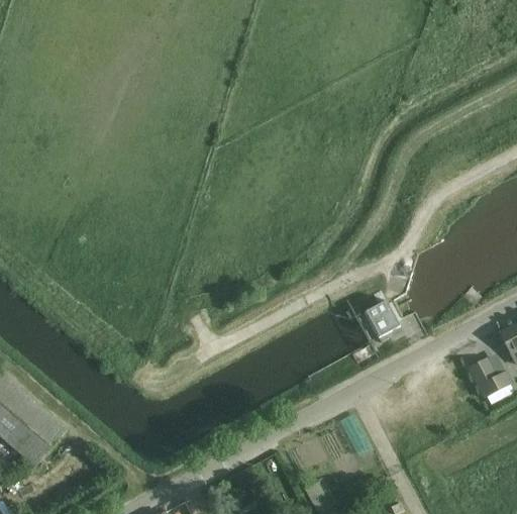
[(400,325),(397,319),(386,299),(365,311),(379,336),(400,325)]
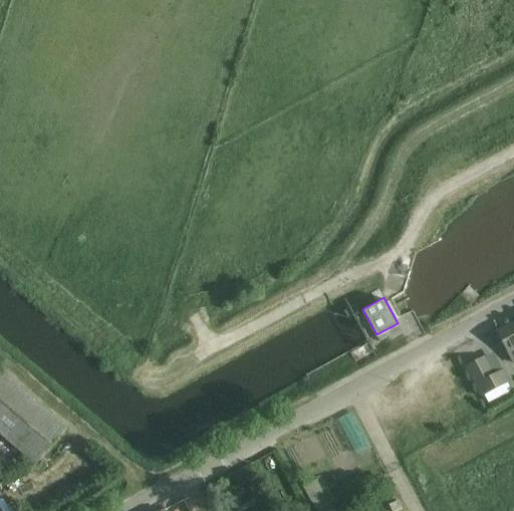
[(513,320),(497,329),(506,347),(512,359),(513,358),(513,320)]
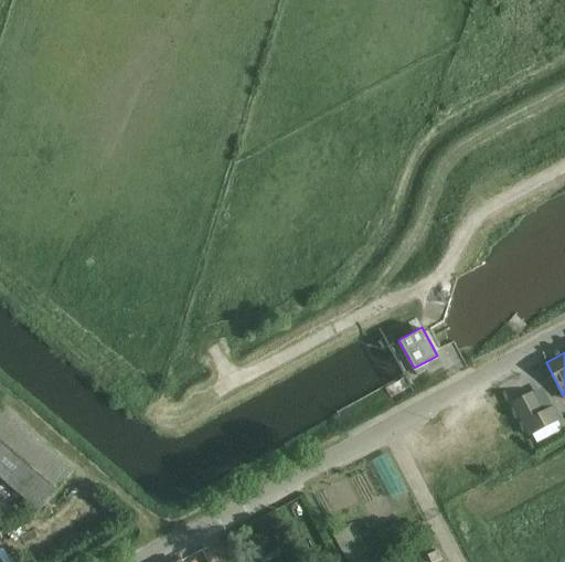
[(512,402),(530,434),(532,433),(536,442),(562,427),(557,420),(560,419),(552,404),(542,411),(531,391),(512,402)]
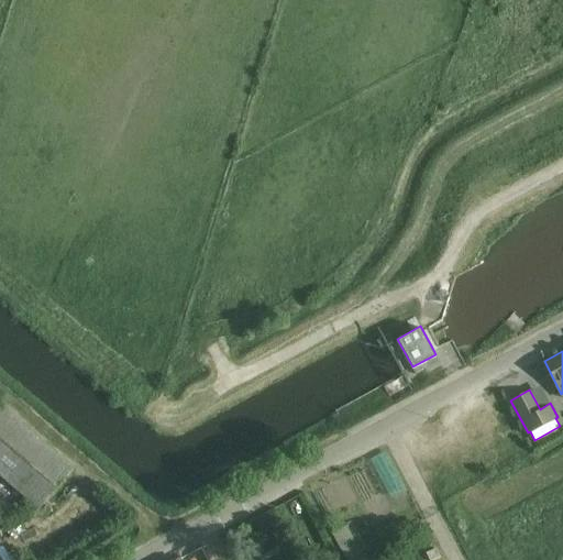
[(0,473),(22,493),(39,507),(73,468),(0,403),(0,473)]
